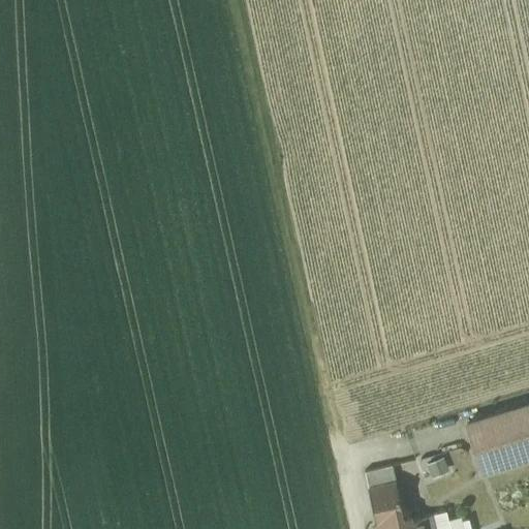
[(528,404),(467,424),(480,471),(528,456),(528,404)]
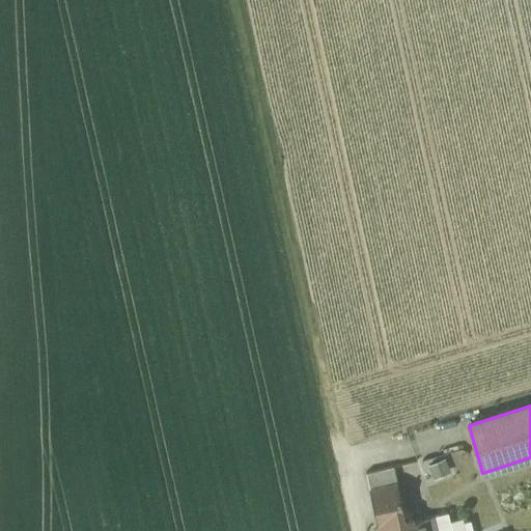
[(445,457),(428,465),(434,479),(451,472),(445,457)]
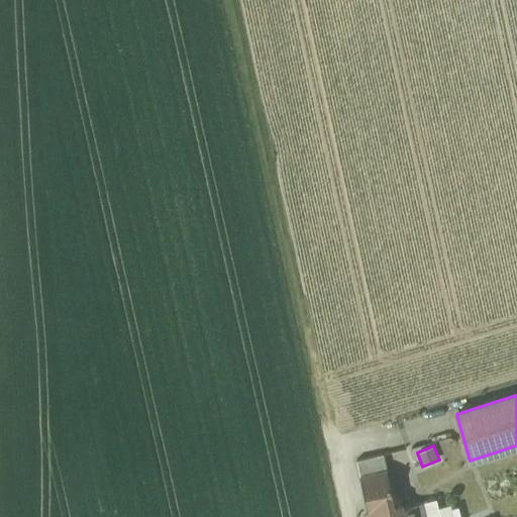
[(356,459),(360,476),(387,470),(383,453),(356,459)]
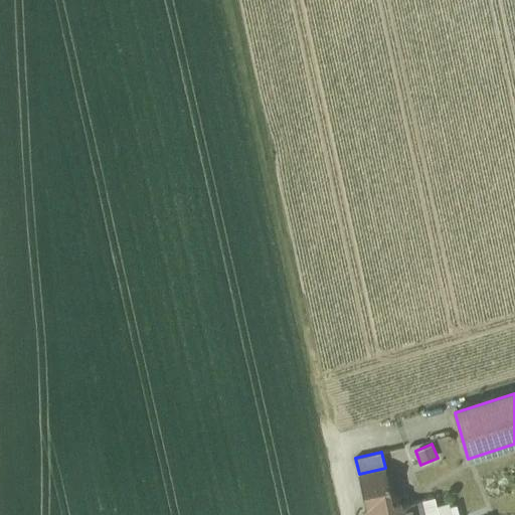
[(413,514),(410,503),(398,506),(397,496),(391,497),(385,468),(359,474),(366,509),(364,510),(365,514),(413,514)]
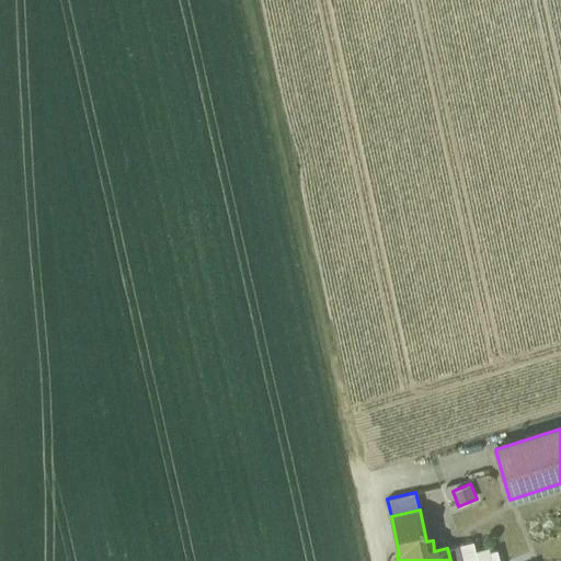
[(478,560),(500,560),(497,549),(490,551),(489,547),(476,550),(473,541),(459,545),(462,560),(473,560),(478,560)]
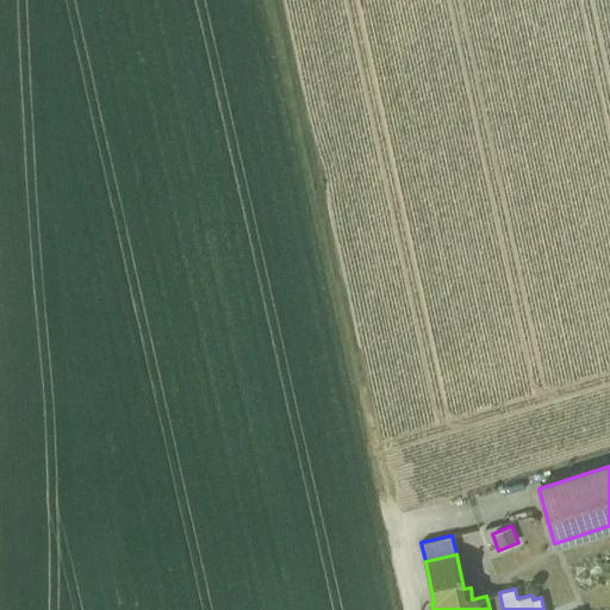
[(503,609),(499,592),(486,596),(490,609),(520,609),(515,609),(503,609)]
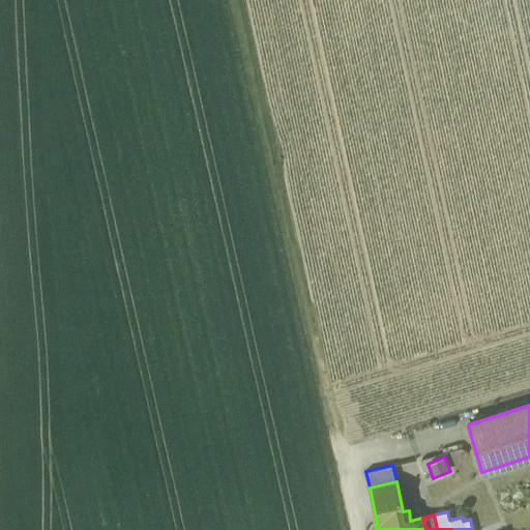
All buildings are outlined.
